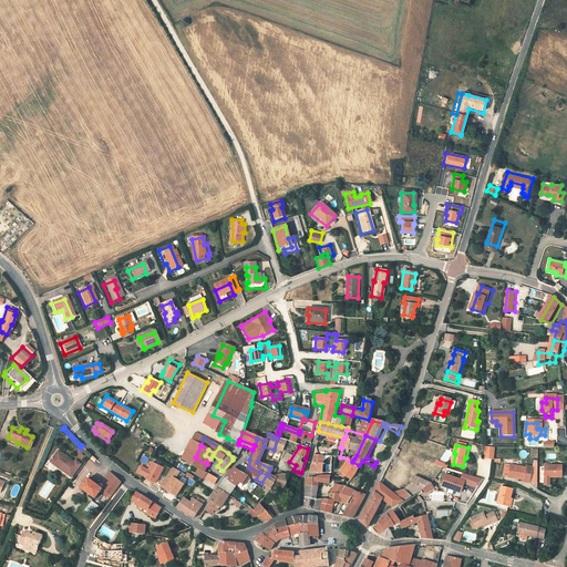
[(269,461),(279,465),(284,455),(274,450),(269,461)]
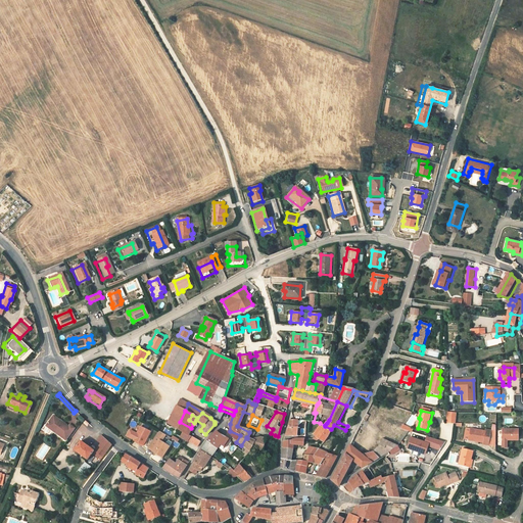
[(446,427),(455,427),(456,416),(446,416),(446,427)]
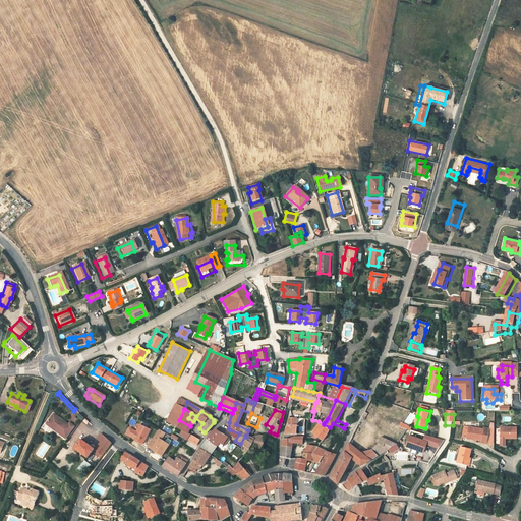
[(60,437),(68,427),(67,426),(54,416),(46,426),(60,437)]
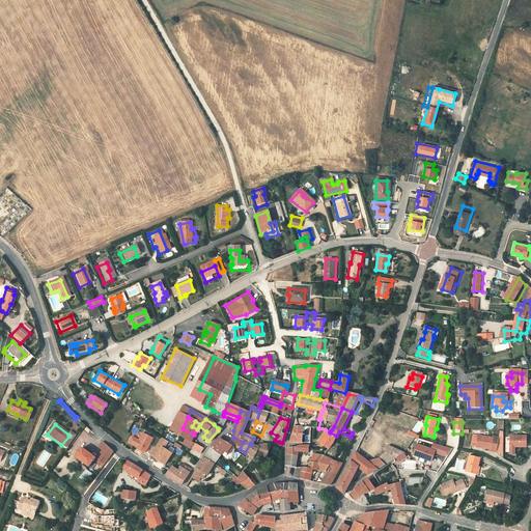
[(192,438),(194,435),(183,428),(178,436),(186,440),(184,446),(188,448),(191,443),(189,442),(192,438)]
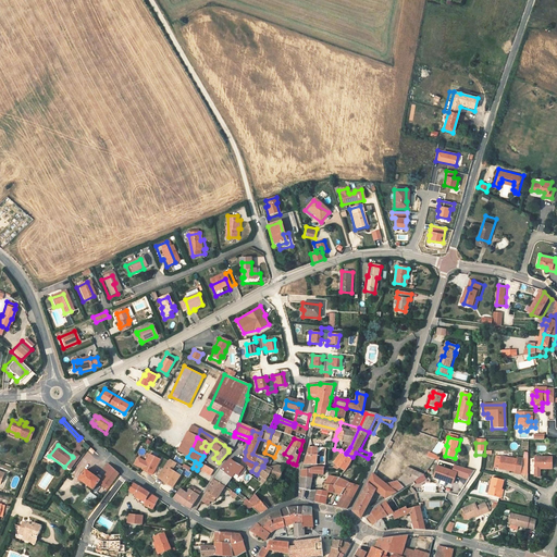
[(304,463),(319,465),(321,456),(316,456),(311,456),(310,454),(307,454),(305,460),(304,463)]
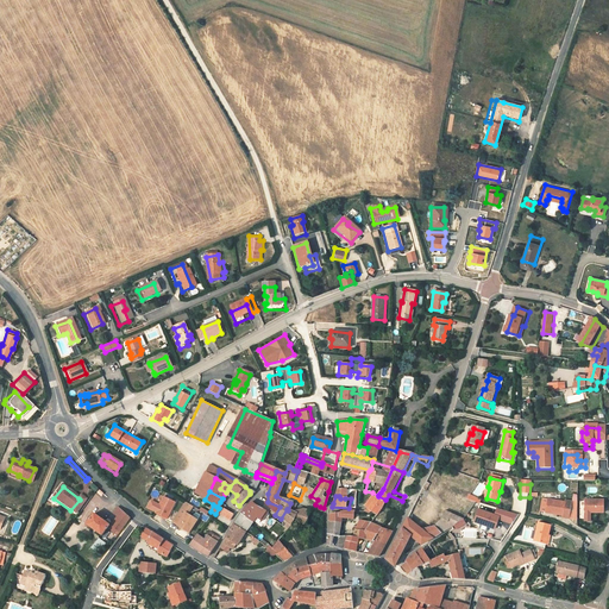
[(378,496),(368,509),(363,512),(368,513),(371,512),(374,512),(377,514),(378,512),(381,508),(383,504),(385,500),(378,496)]
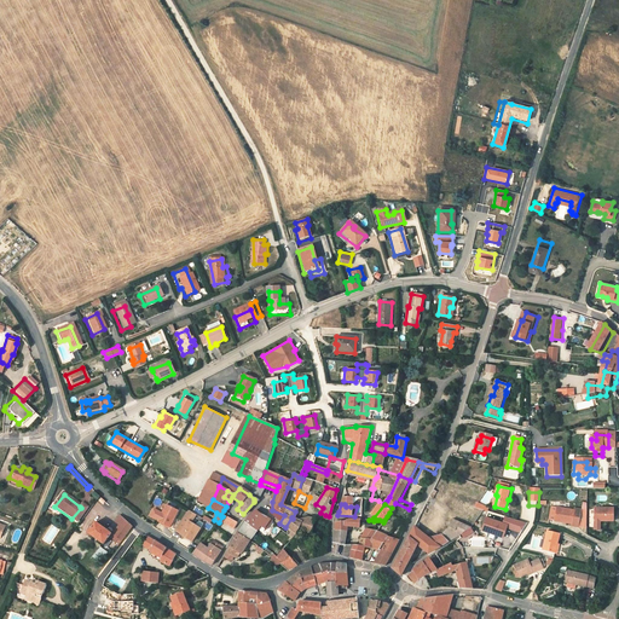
[(80,507),(81,508),(71,519),(77,524),(88,510),(82,505),(80,507)]
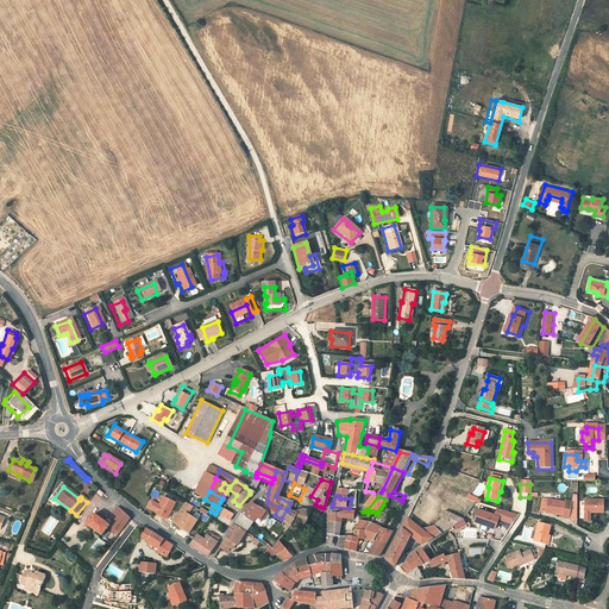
[(173,502),(161,497),(152,514),(164,519),(173,502)]
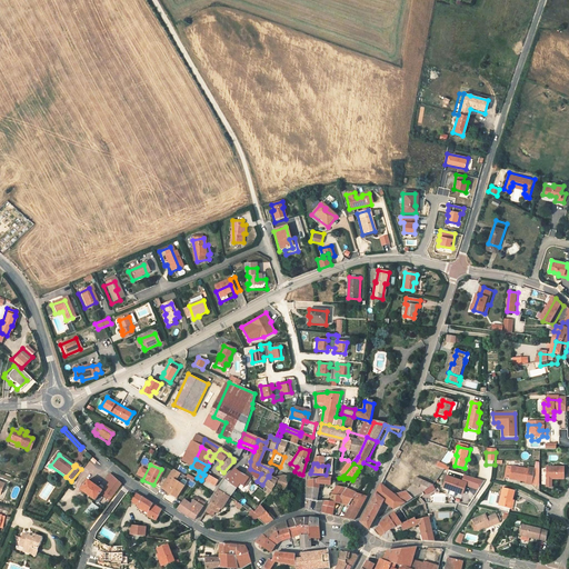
[(173,480),(178,473),(170,469),(159,487),(163,490),(162,491),(173,498),(185,481),(180,479),(178,483),(173,480)]
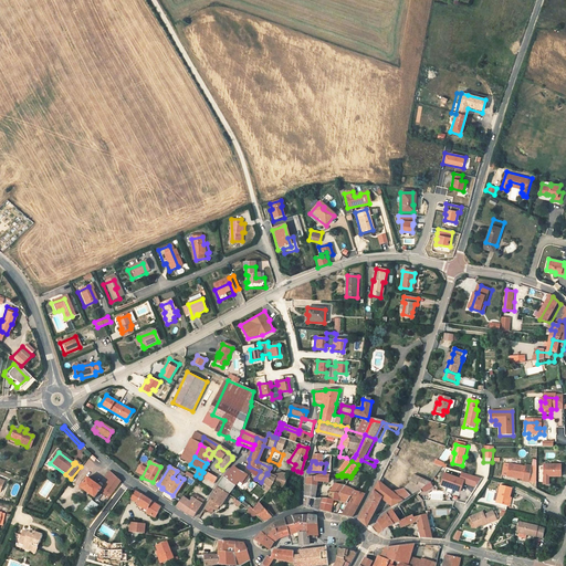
[(250,477),(251,475),(255,479),(260,471),(249,467),(245,469),(242,474),(250,477)]
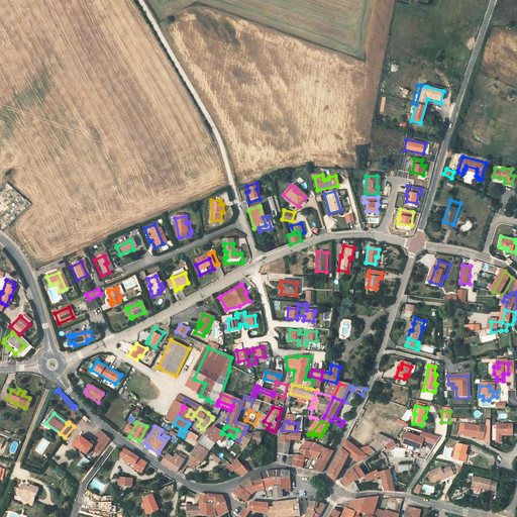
[(198,446),(207,452),(221,433),(212,427),(207,433),(202,440),(198,446)]
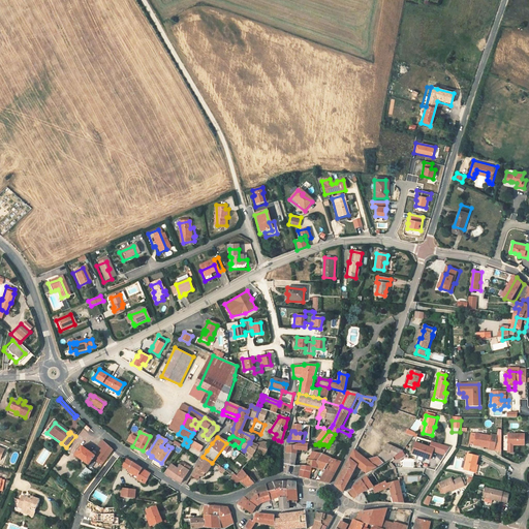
[(491,439),(475,437),(474,448),(489,450),(491,439)]
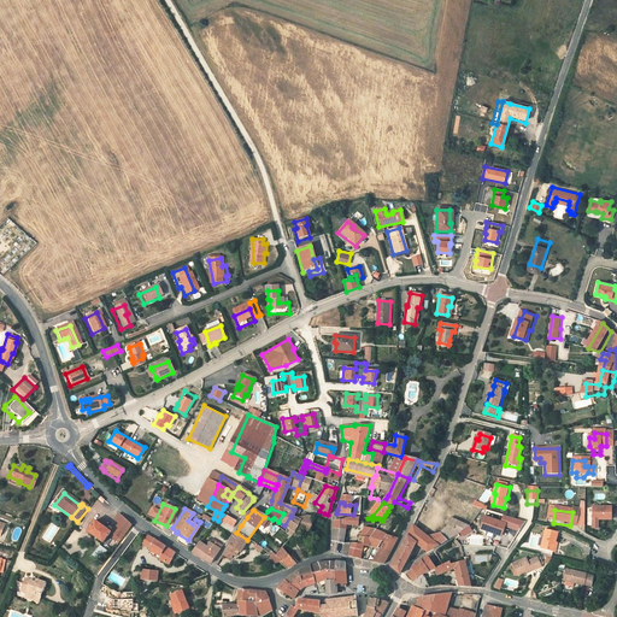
[(592,523),(592,532),(598,532),(598,523),(611,523),(610,510),(592,510),(592,523)]
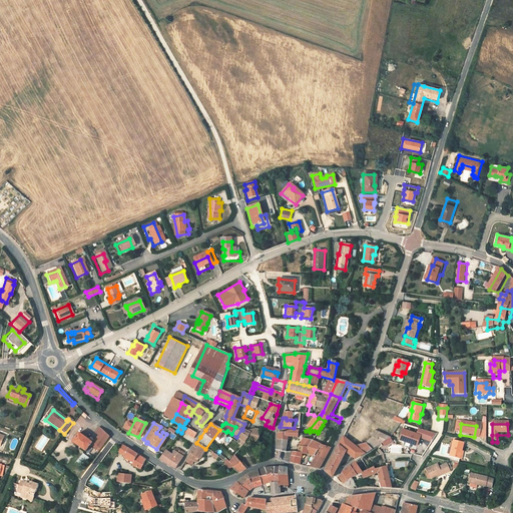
[(184,428),(181,433),(191,440),(195,434),(194,434),(184,428)]
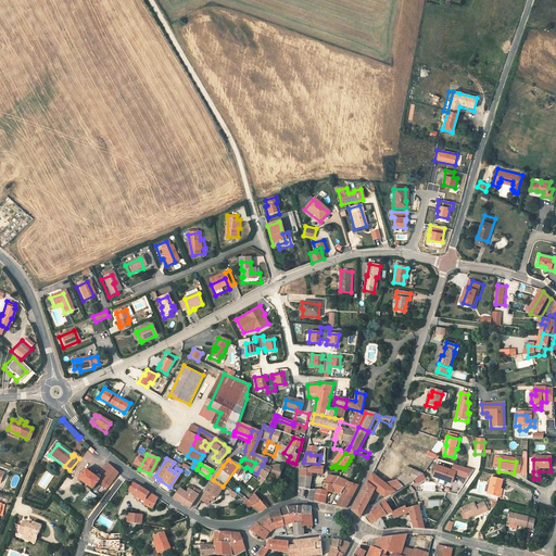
[(278,465),(269,468),(263,466),(262,465),(256,474),(263,479),(264,480),(266,476),(277,481),(278,478),(282,471),(283,468),(278,465)]
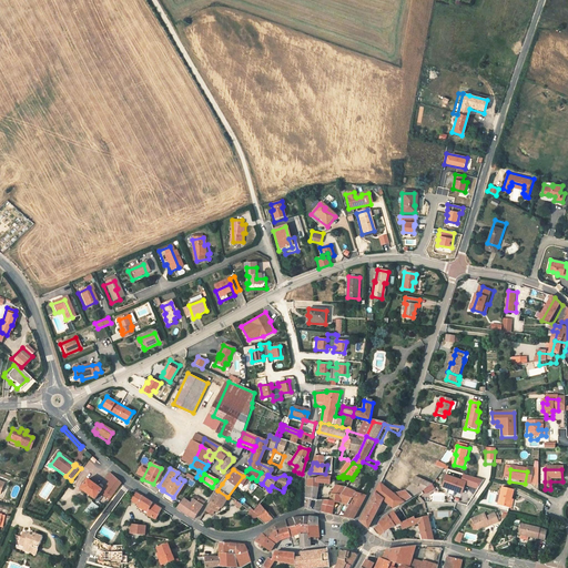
[(466,483),(466,485),(478,490),(485,480),(465,475),(462,482),(466,483)]
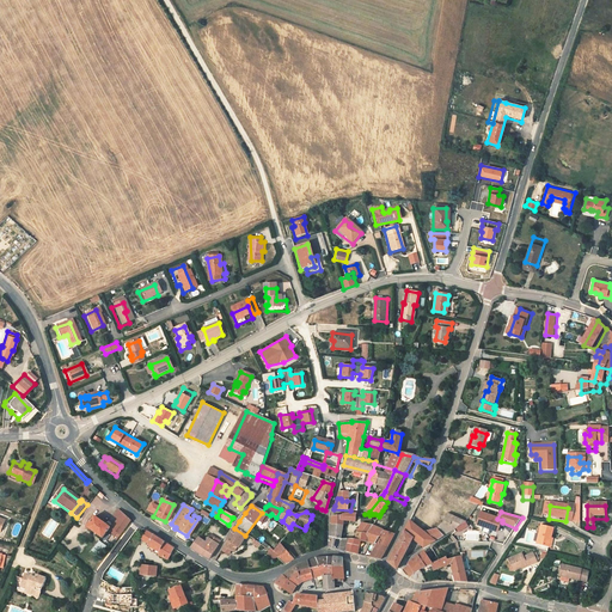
[(491,531),(497,533),(502,522),(502,520),(497,519),(482,513),(477,525),(484,527),(491,531)]
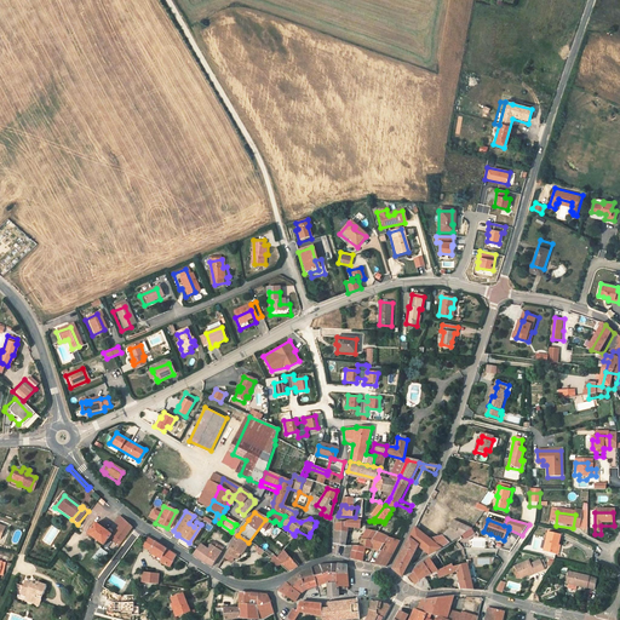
[(334,530),(346,532),(346,527),(360,528),(361,521),(352,521),(336,524),(334,530)]
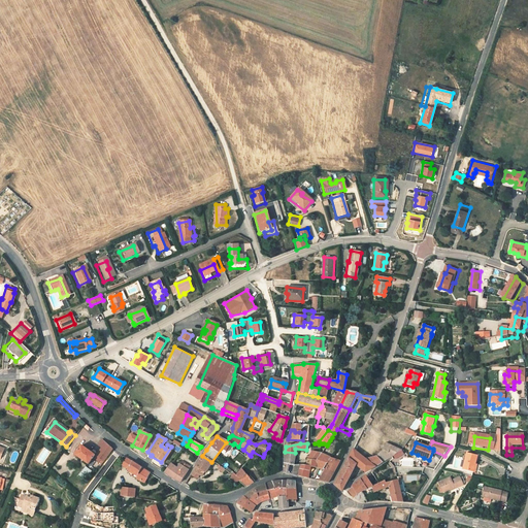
[(401,451),(402,451),(387,443),(385,450),(377,456),(367,460),(357,453),(353,451),(342,471),(349,474),(354,463),(365,472),(391,457),(395,455),(396,454),(399,452),(401,451)]
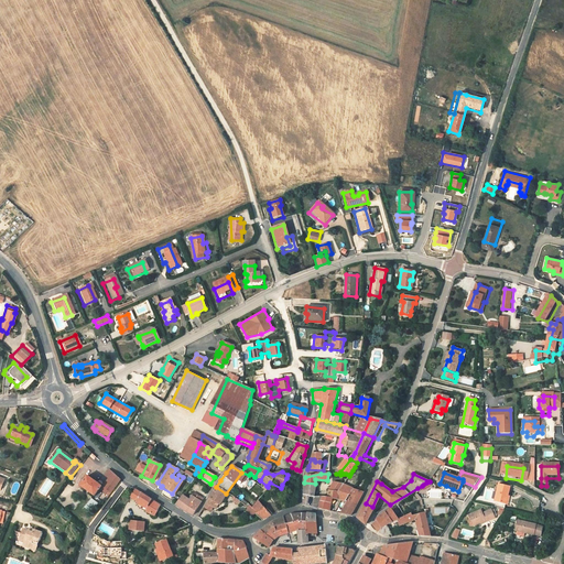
[(102,489),(108,492),(112,496),(122,483),(114,475),(102,489)]
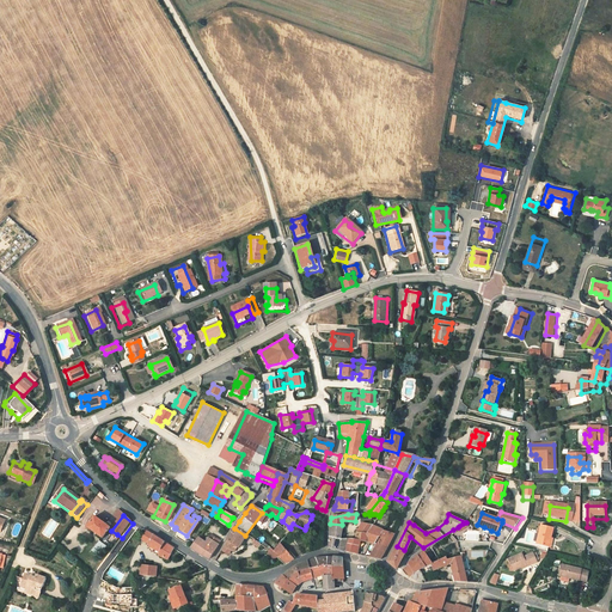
[(103,540),(110,530),(111,530),(96,519),(87,530),(103,540)]
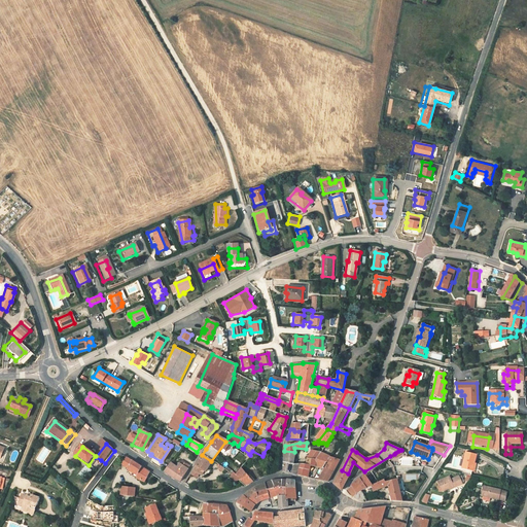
[(321,452),(312,449),(308,457),(315,459),(321,452)]
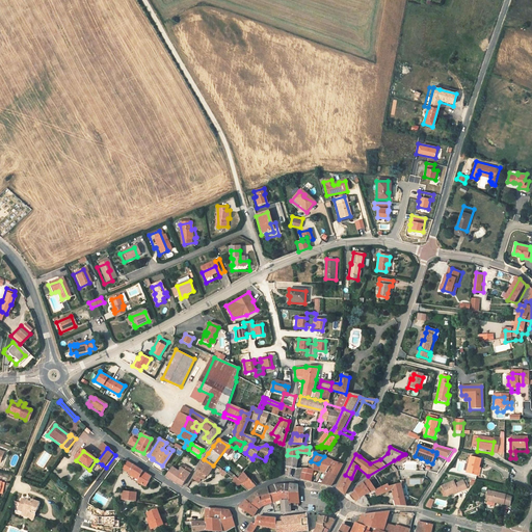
[(296,462),(297,456),(287,455),(286,455),(286,468),(293,470),(294,463),(296,462)]
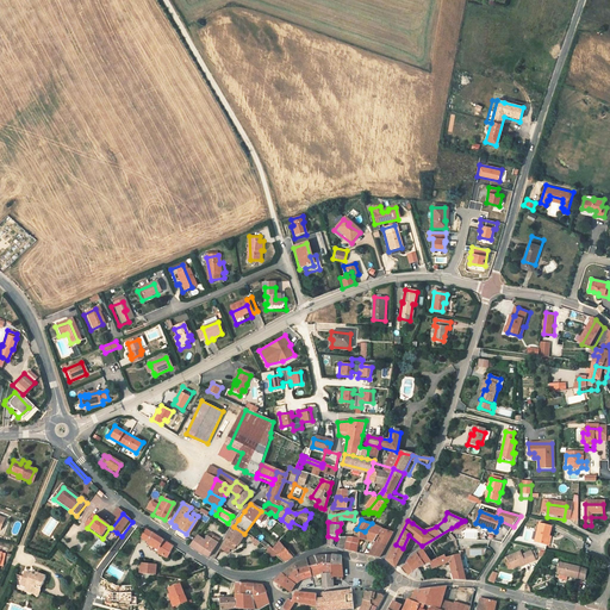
[(356,529),(354,541),(347,541),(344,551),(353,552),(354,546),(356,546),(358,541),(373,543),(383,527),(372,523),(365,531),(356,529)]
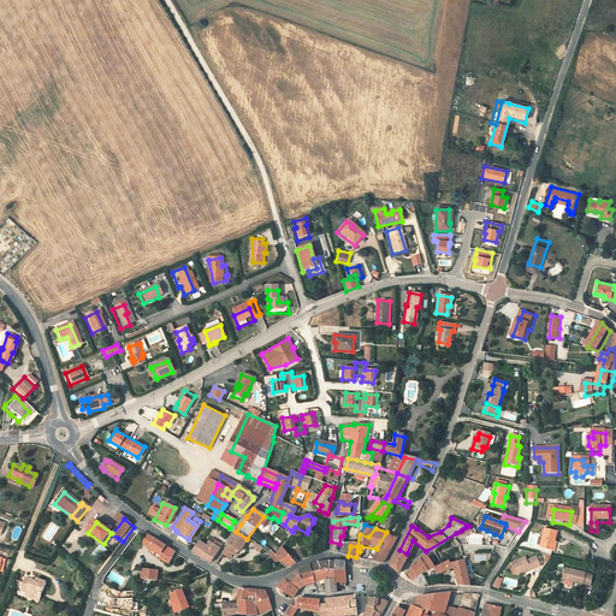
[(236,532),(227,545),(237,551),(238,552),(247,539),(236,532)]
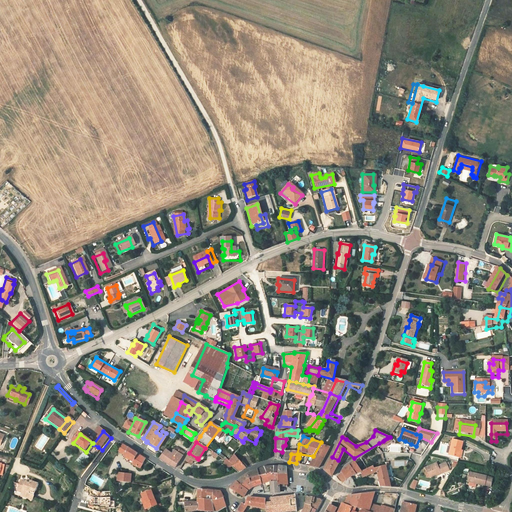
[(318,468),(330,446),(321,442),(313,456),(315,457),(310,466),(318,468)]
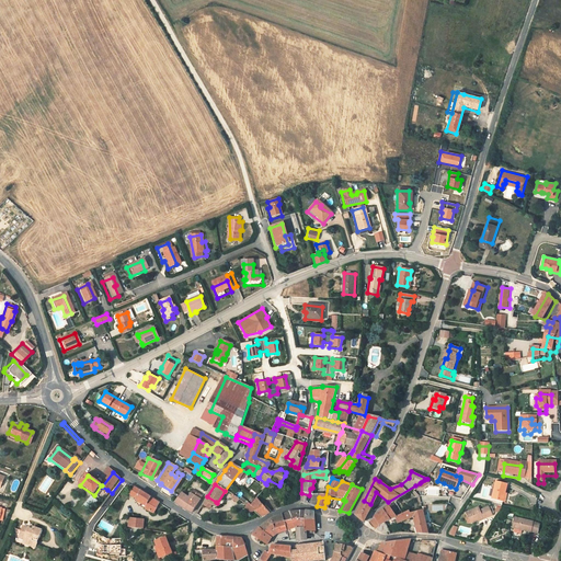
[(506,487),(496,484),(492,502),(503,505),(504,496),(506,487)]
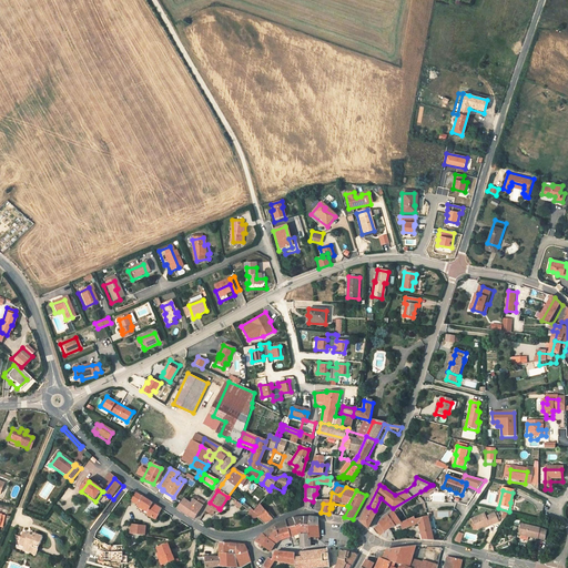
[(182,500),(180,498),(174,508),(178,510),(184,515),(192,519),(200,506),(195,503),(192,500),(191,500),(189,504),(182,500)]
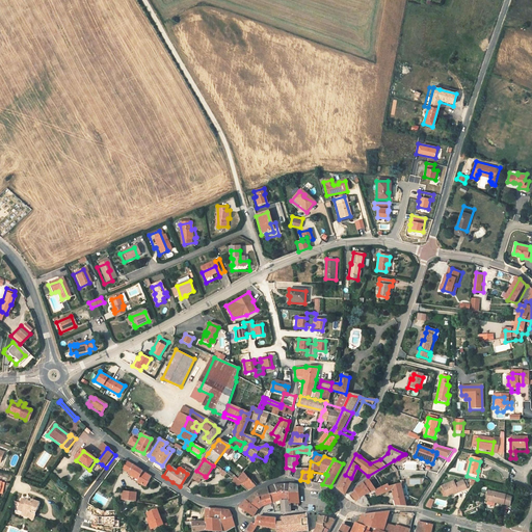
[(129,471),(131,473),(130,474),(128,476),(135,482),(133,483),(133,484),(134,484),(142,489),(151,481),(135,472),(131,468),(129,471)]
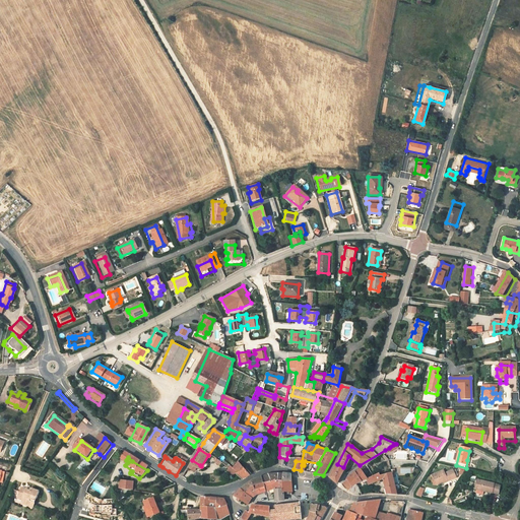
[(284,467),(294,469),(296,461),(286,459),(279,457),(279,465),(284,467)]
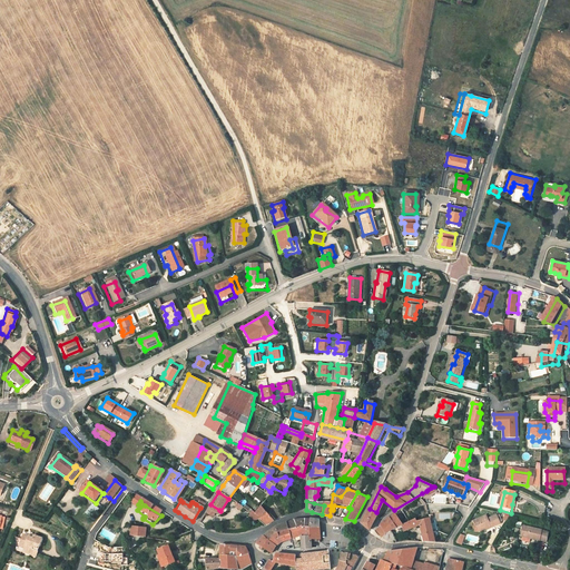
[(101,511),(94,504),(86,514),(92,520),(101,511)]
